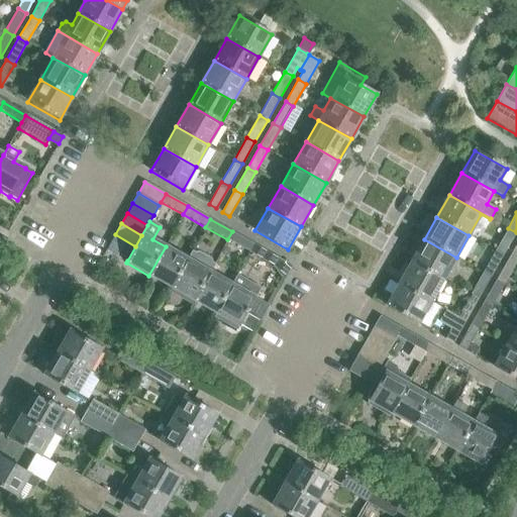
[(504,254),(516,232),(508,228),(496,250),(504,254)]
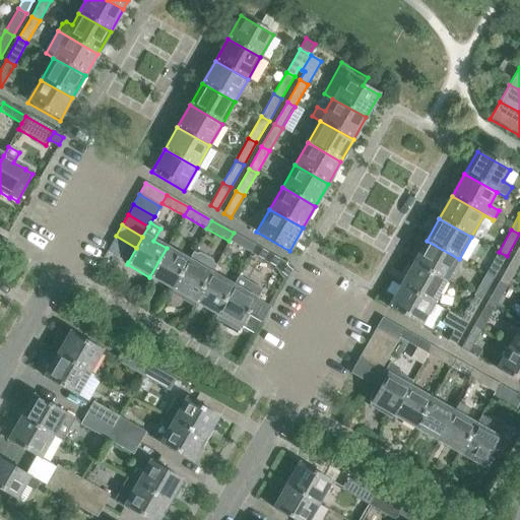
[(256,246),(234,233),(229,241),(251,254),(256,246)]
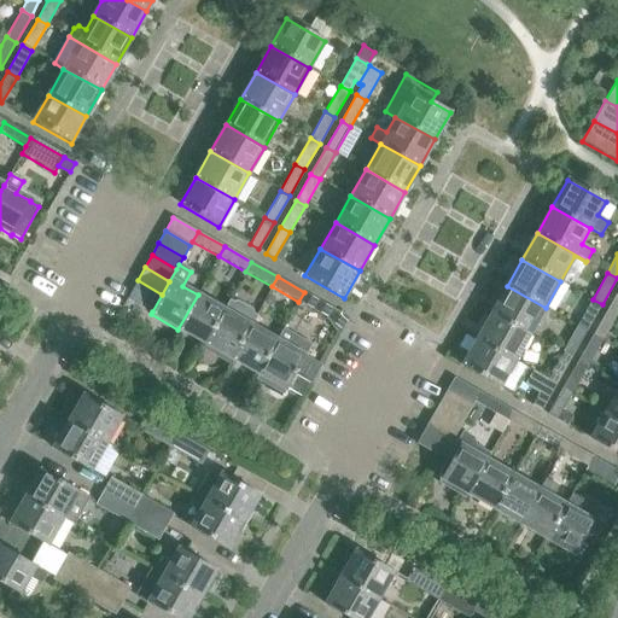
[(162,295),(138,280),(128,297),(152,312),(162,295)]
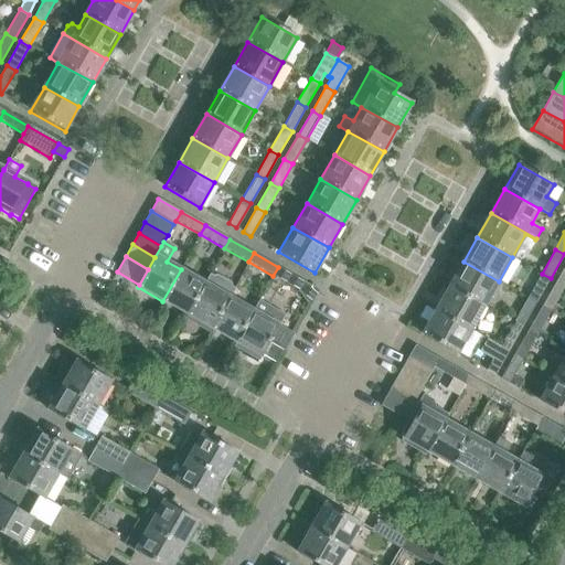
[(486,306),(499,281),(464,262),(449,285),(486,306)]
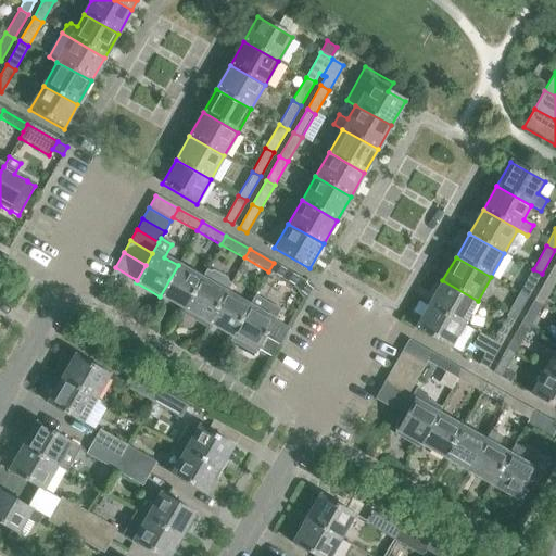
[(299,277),(274,263),(268,272),(293,286),(299,277)]
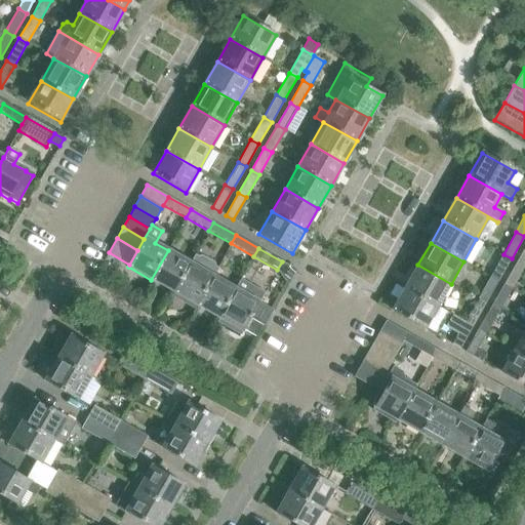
[(151,280),(173,292),(190,263),(168,250),(151,280)]
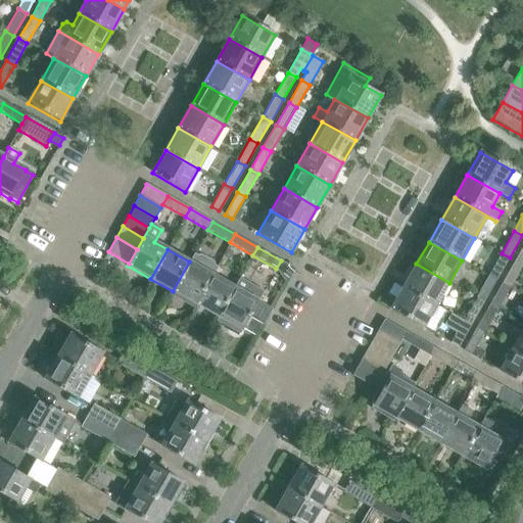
[(496,280),(510,257),(502,253),(488,276),(496,280)]
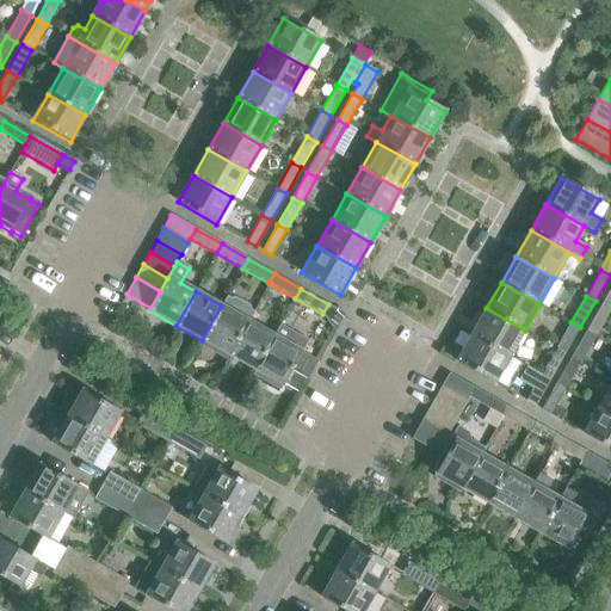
[(226,298),(221,306),(202,340),(199,344),(226,359),(228,355),(247,321),(252,313),(250,312),(248,306),(235,298),(228,300),(226,298)]
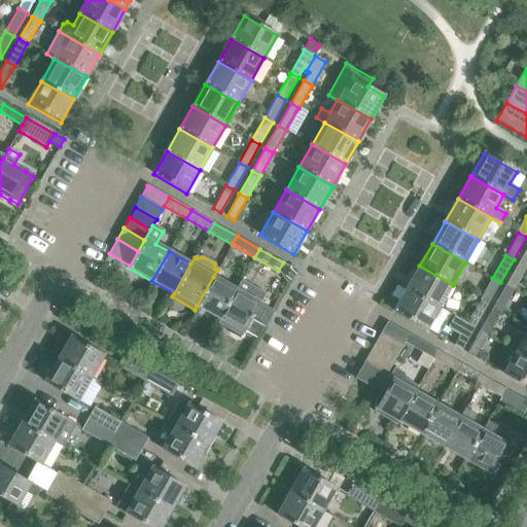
[(514,289),(526,268),(519,262),(506,285),(514,289)]
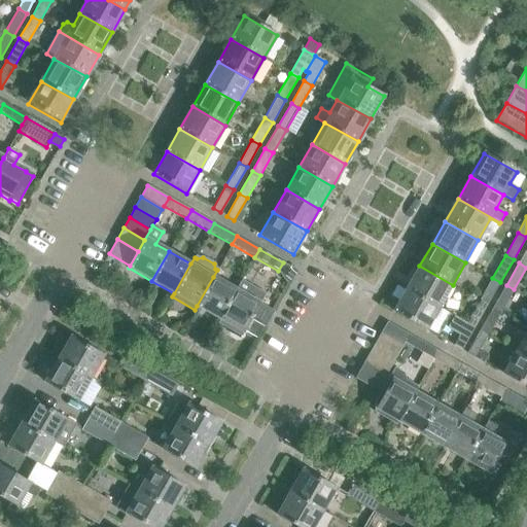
[(419,266),(407,288),(440,307),(453,285),(419,266)]
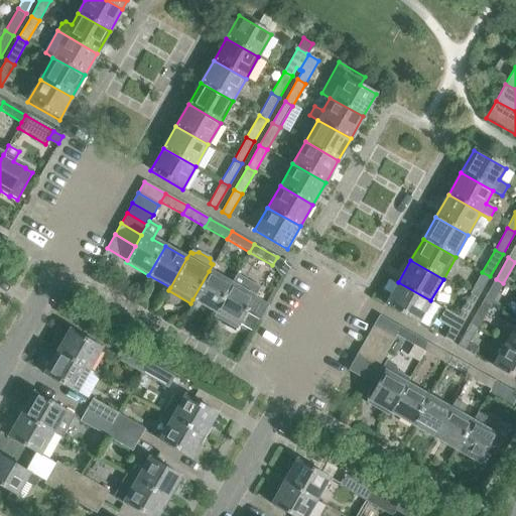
[(215,312),(231,283),(209,271),(192,299),(215,312)]
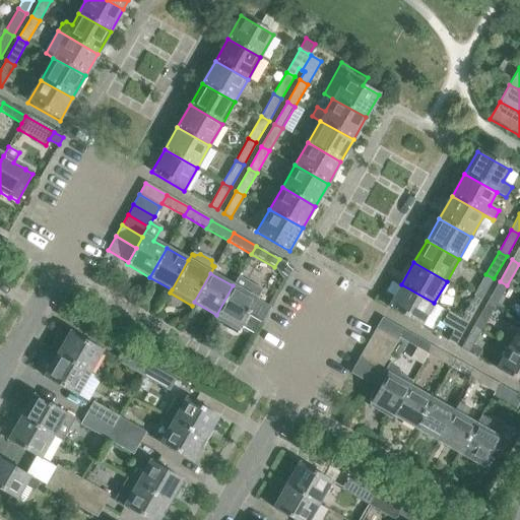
[(481,301),(494,278),(485,274),(473,296),(481,301)]
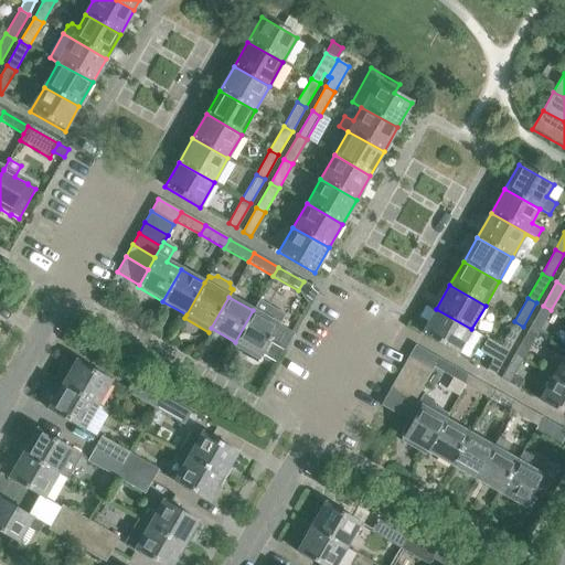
[(258,360),(260,356),(278,324),(284,315),(268,306),(258,301),(253,310),(235,342),(244,347),(242,351),(258,360)]
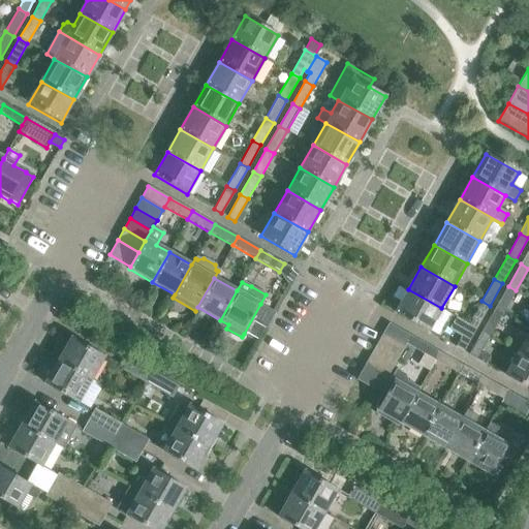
[(508,286),(495,309),(503,313),(516,290),(508,286)]
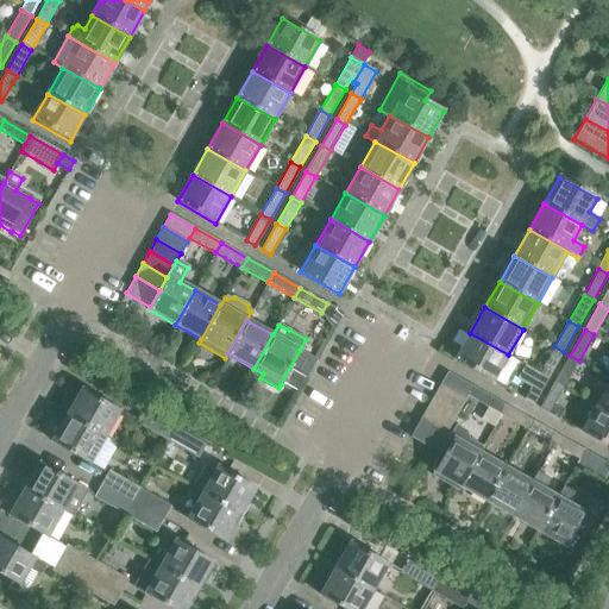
[(493,382),(508,355),(470,333),(454,360),(493,382)]
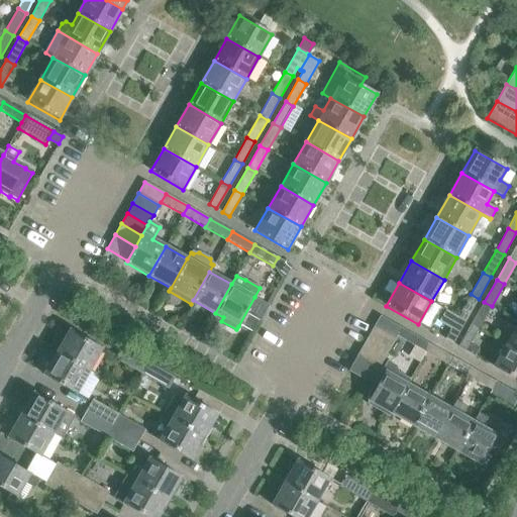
[(457,316),(466,321),(479,299),(471,294),(457,316)]
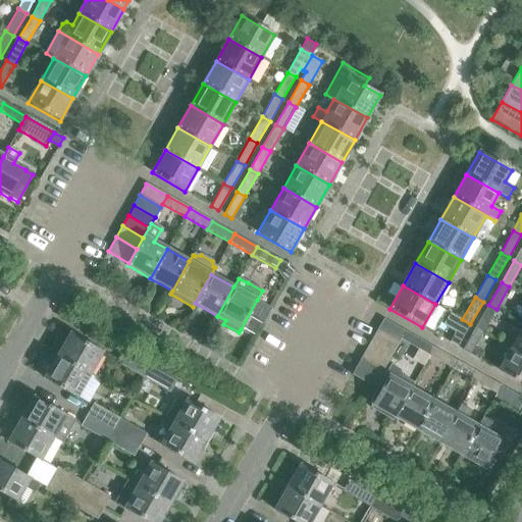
[(483,331),(497,309),(488,305),(476,327),(483,331)]
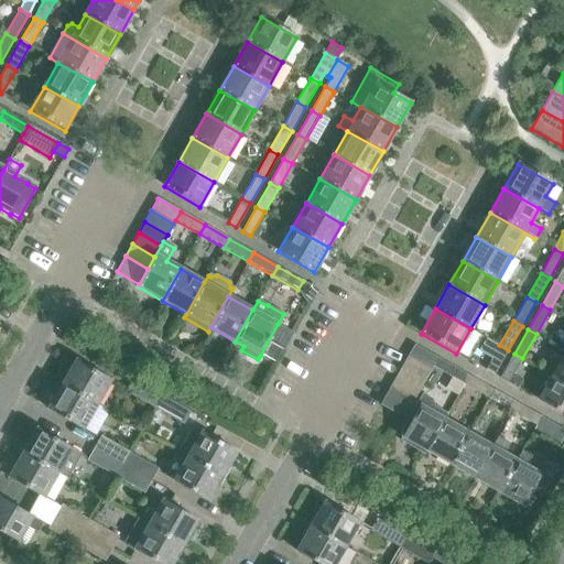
[(409,357),(431,369),(437,358),(415,345),(409,357)]
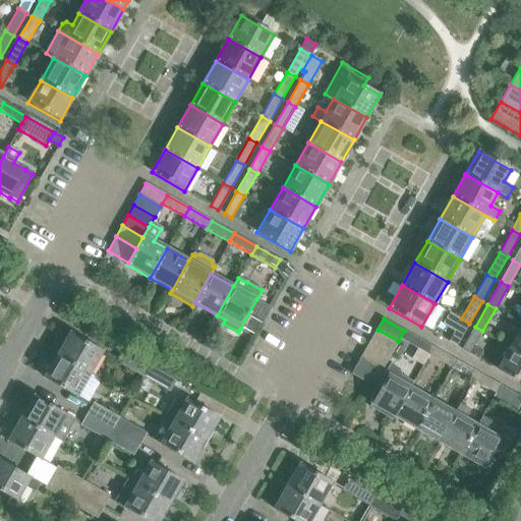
[(456,346),(469,324),(461,319),(448,342),(456,346)]
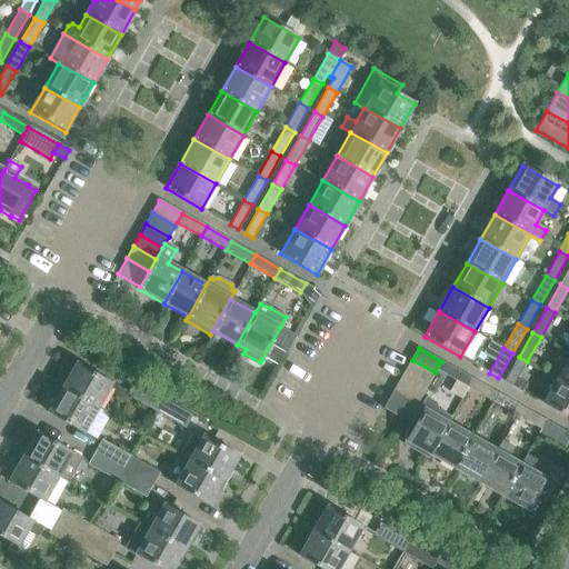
[(568,383),(568,356),(557,378),(568,383)]
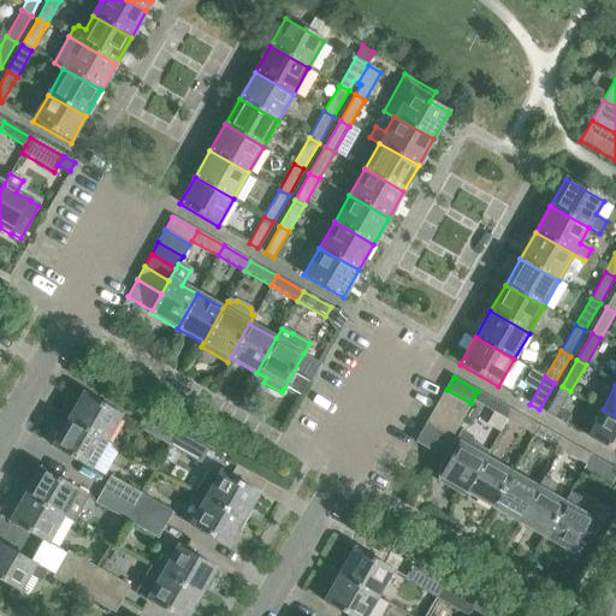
[(555,418),(570,391),(562,386),(546,413),(555,418)]
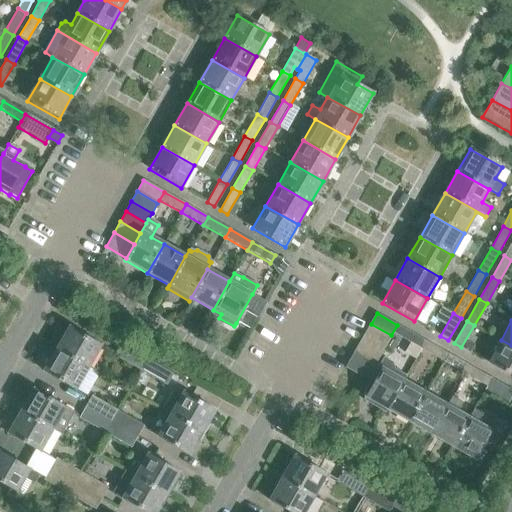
[(365,334),(385,345),(391,335),(371,324),(365,334)]
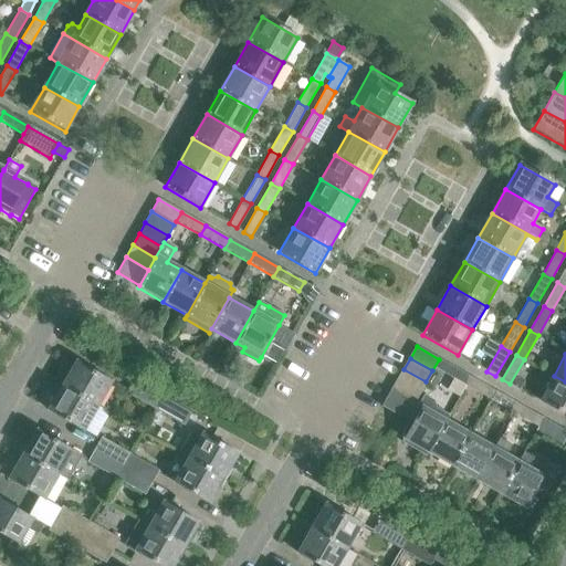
[(112,383),(76,363),(63,387),(97,407),(112,383)]
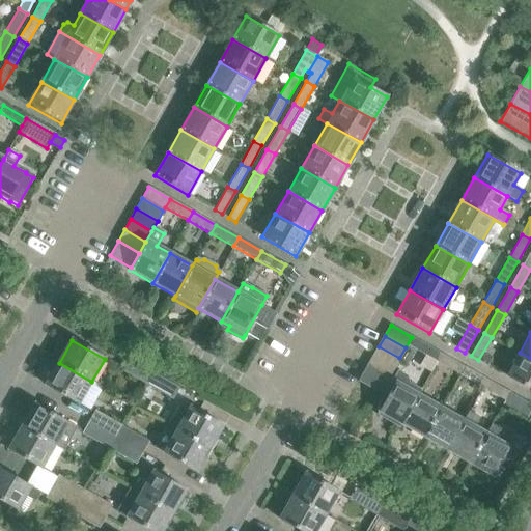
[(414,348),(437,362),(441,354),(418,340),(414,348)]
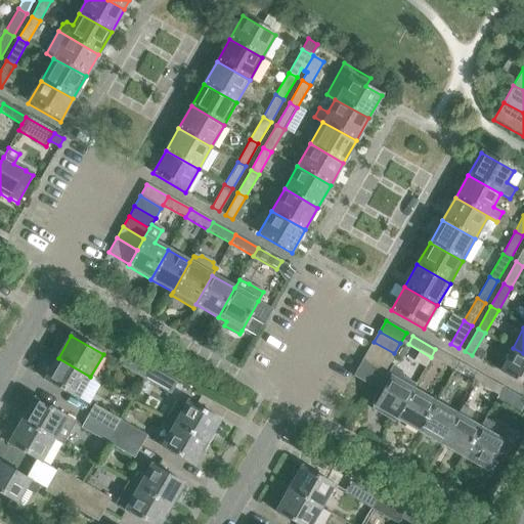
[(367,353),(388,364),(394,353),(374,342),(367,353)]
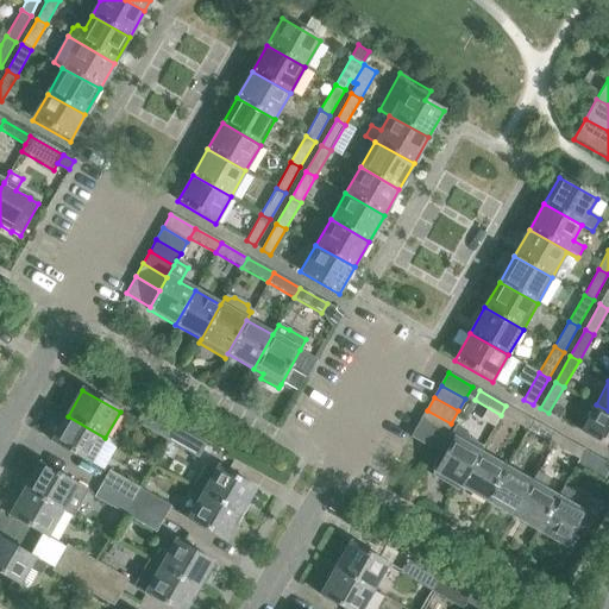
[(608,446),(608,410),(596,405),(581,431),(608,446)]
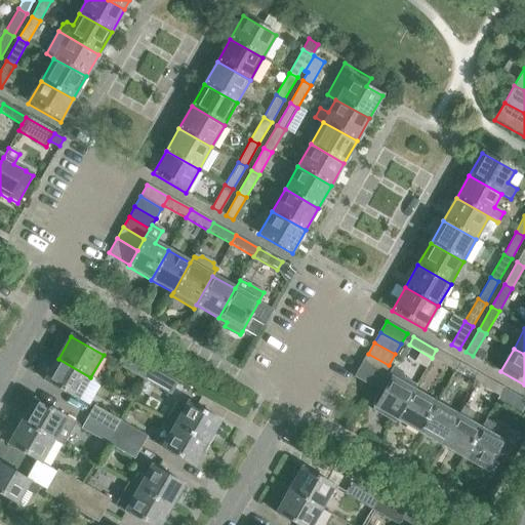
[(458,363),(436,350),(432,358),(454,370),(458,363)]
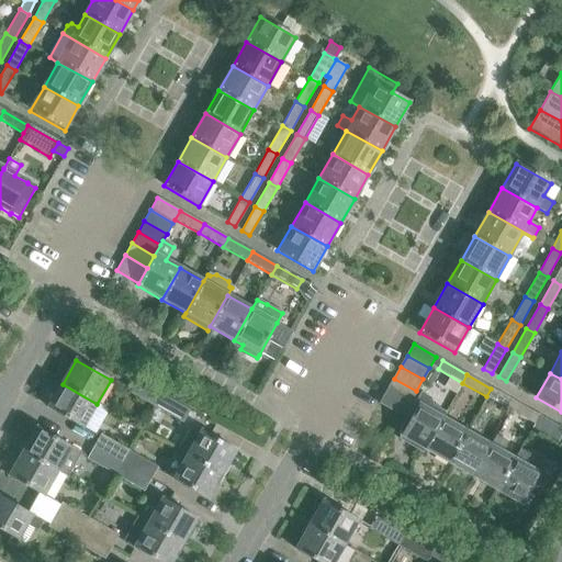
[(125,391),(154,407),(161,394),(133,379),(125,391)]
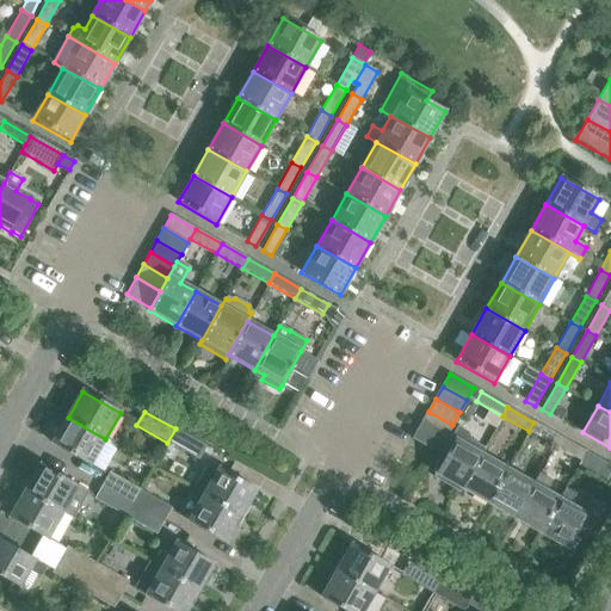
[(444,438),(445,438),(452,425),(429,412),(420,425),(444,438)]
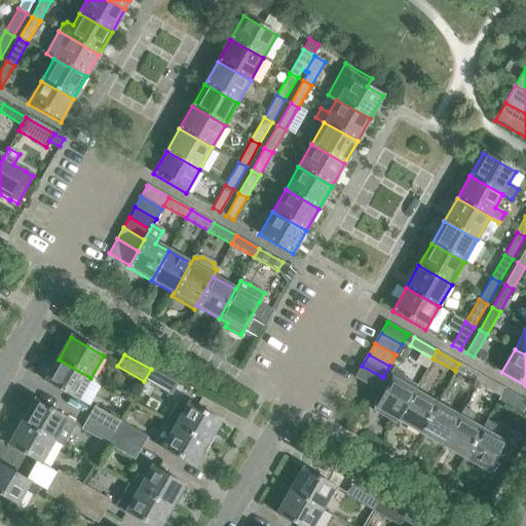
[(77,401),(90,378),(59,360),(45,382),(77,401)]
